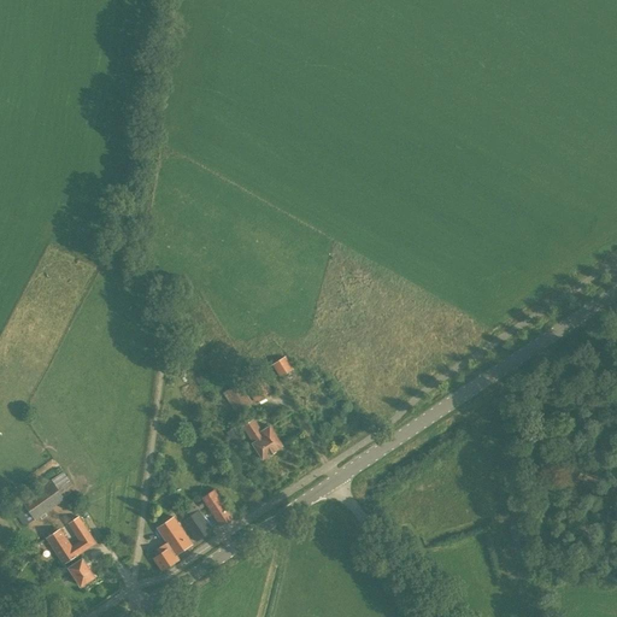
[(286,356),(272,364),(280,377),(293,369),(286,356)]
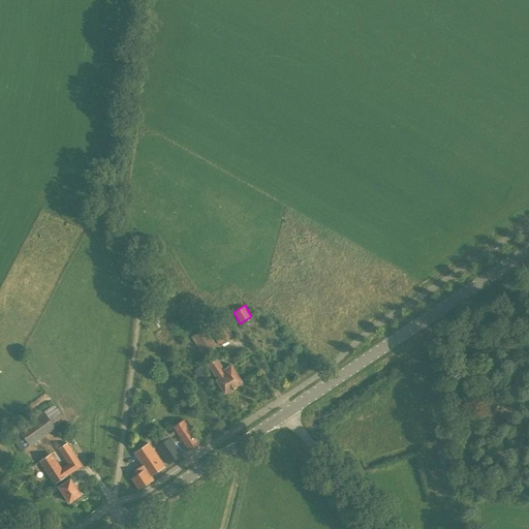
[(223,319),(209,328),(218,344),(232,335),(223,319)]
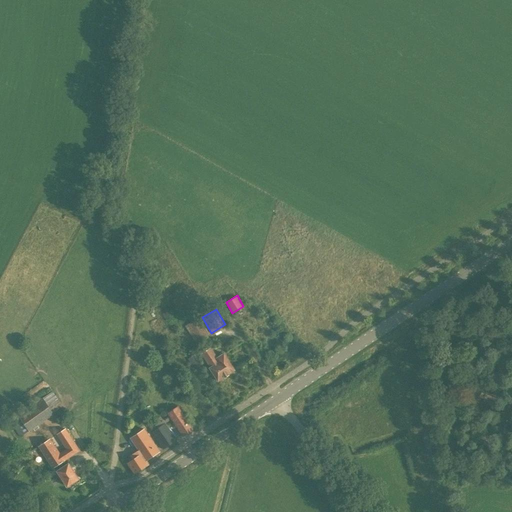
[(186,326),(196,342),(208,335),(198,318),(186,326)]
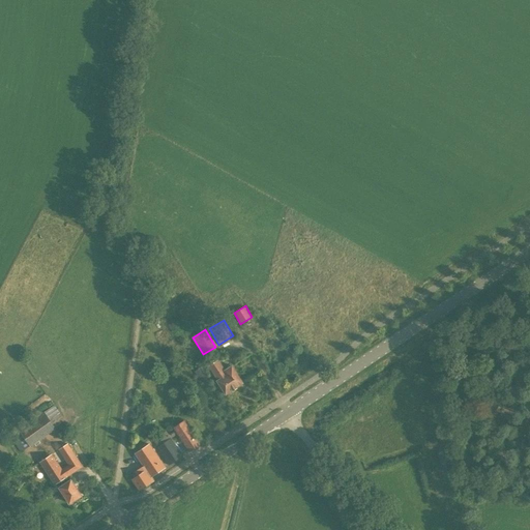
[(216,381),(226,394),(242,383),(231,365),(225,371),(217,360),(209,366),(217,380),(216,381)]
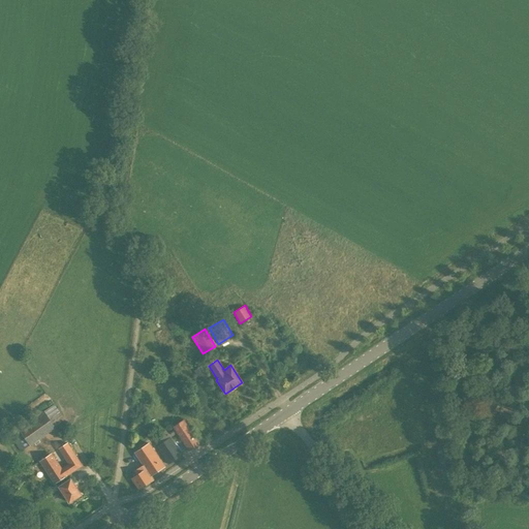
[(64,419),(55,404),(44,410),(19,429),(9,435),(21,450),(30,445),(56,427),(55,427),(64,419)]
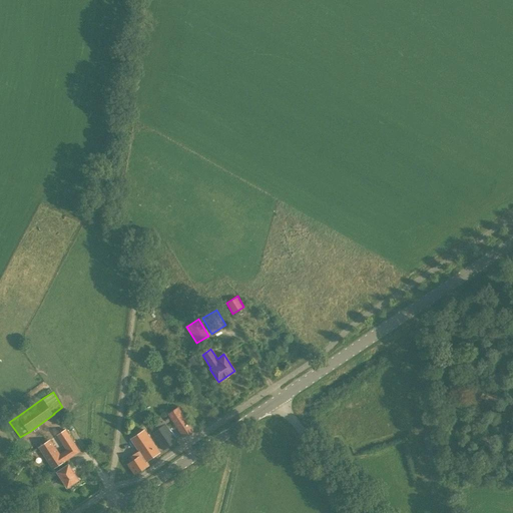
[(29,403),(24,396),(10,406),(15,413),(29,403)]
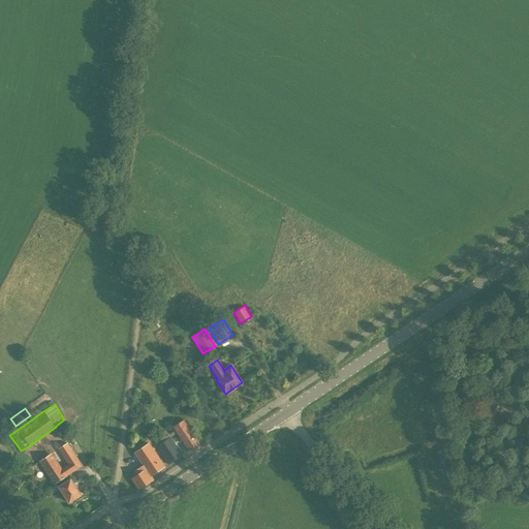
[(183,421),(174,427),(189,450),(198,443),(183,421)]
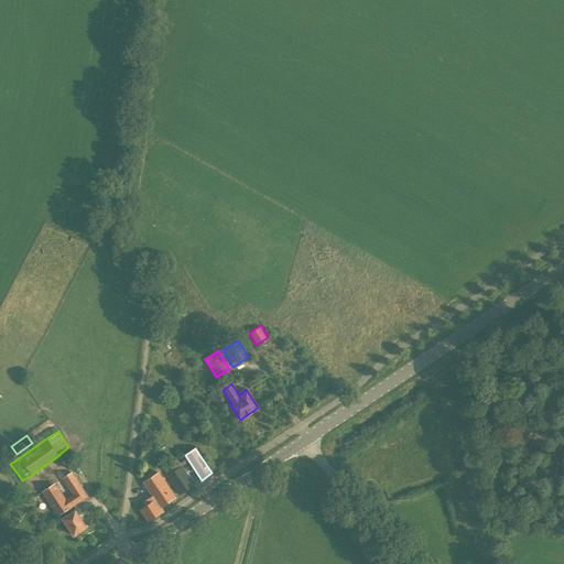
[(182,467),(167,477),(180,495),(194,485),(182,467)]
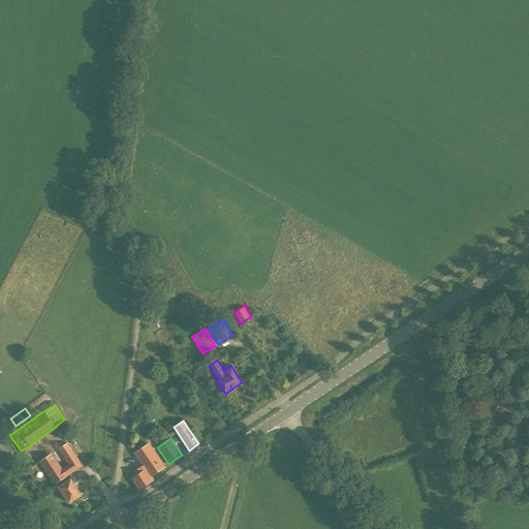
[(55,484),(65,477),(67,475),(83,465),(67,442),(58,448),(68,463),(61,467),(52,453),(39,461),(55,484)]
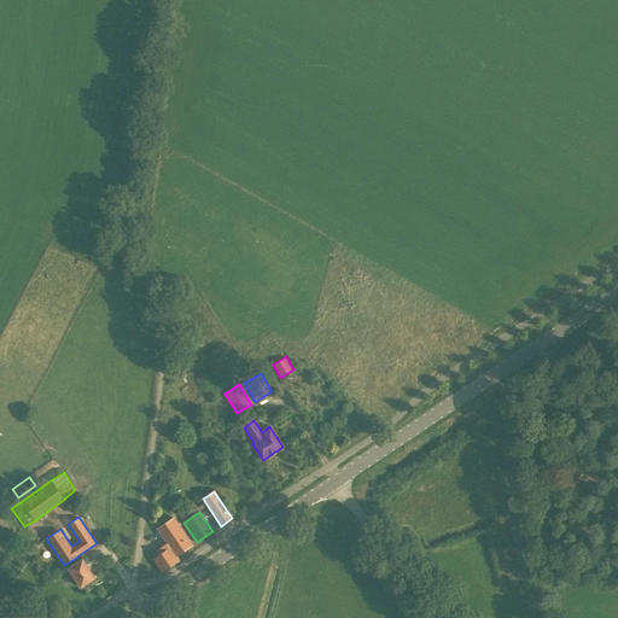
[(174,518),(157,529),(167,543),(157,549),(161,554),(153,559),(162,572),(179,560),(176,557),(192,546),(174,518)]
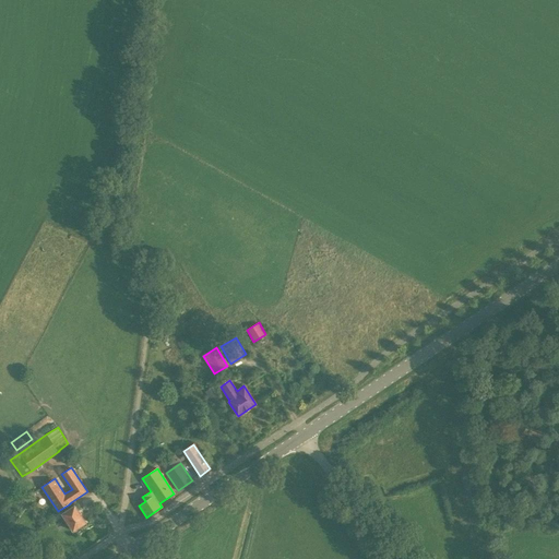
[(478,495),(475,483),(473,473),(462,475),(465,486),(468,497),(478,495)]
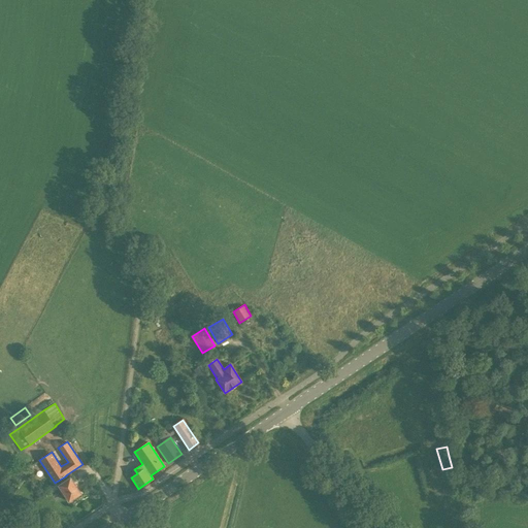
[(65,476),(55,483),(62,495),(64,493),(65,494),(69,500),(80,494),(70,479),(68,481),(65,476)]
